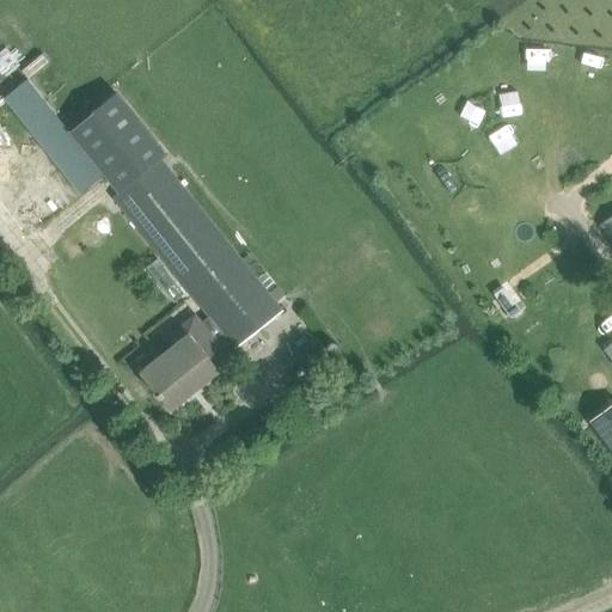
[(43,2),(0,38),(0,41),(120,190),(114,195),(210,316),(202,323),(196,314),(165,337),(173,347),(140,373),(171,414),(221,373),(209,359),(222,348),(214,338),(224,330),(236,347),(282,310),(276,301),(269,293),(161,158),(167,153),(43,2)]
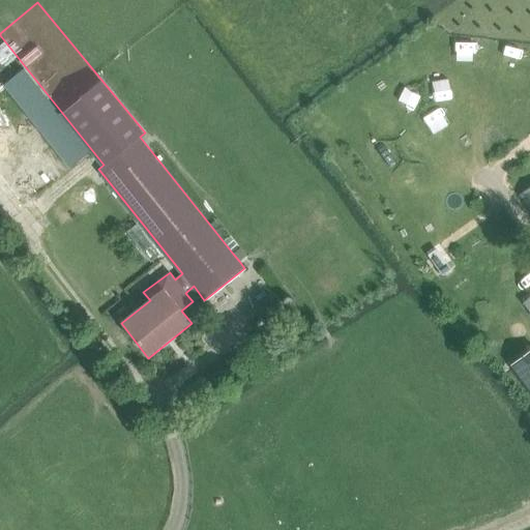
[(462,39),(461,59),(482,61),(483,41),(462,39)]
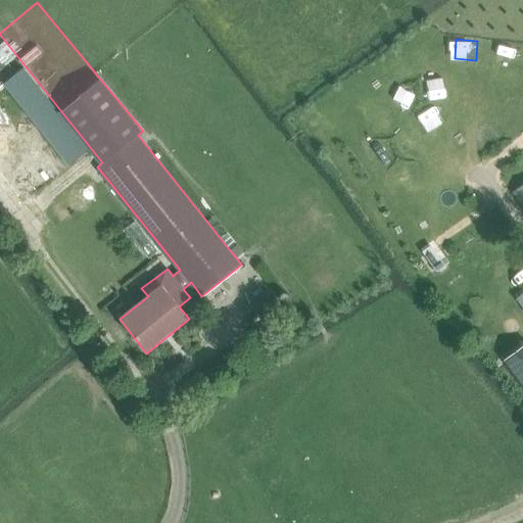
[(513,65),(514,48),(498,47),(497,64),(513,65)]
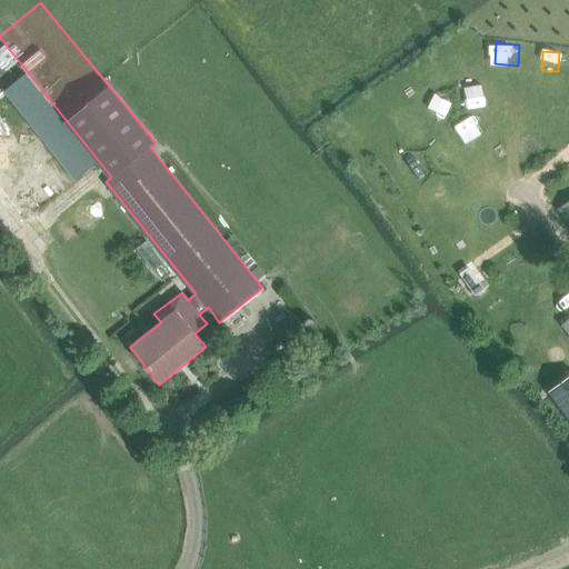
[(568,195),(559,202),(568,217),(568,195)]
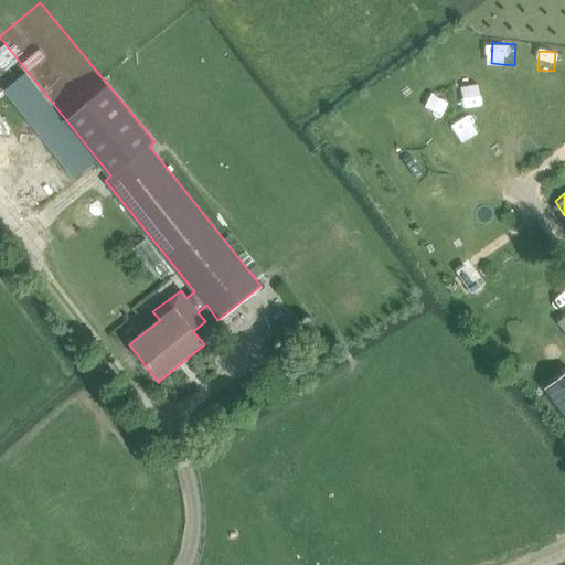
[(545,235),(532,244),(539,254),(552,245),(545,235)]
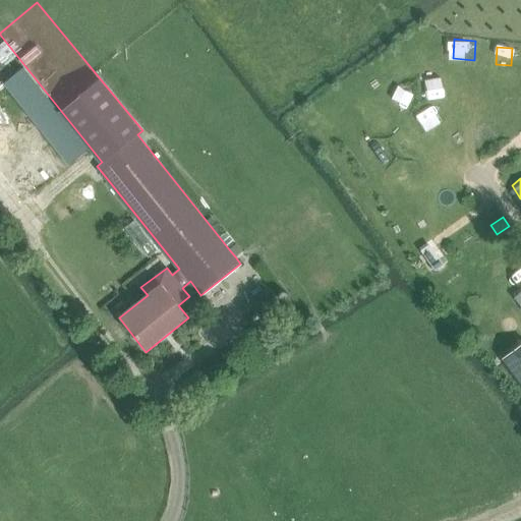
[(157,249),(132,220),(123,227),(147,256),(157,249)]
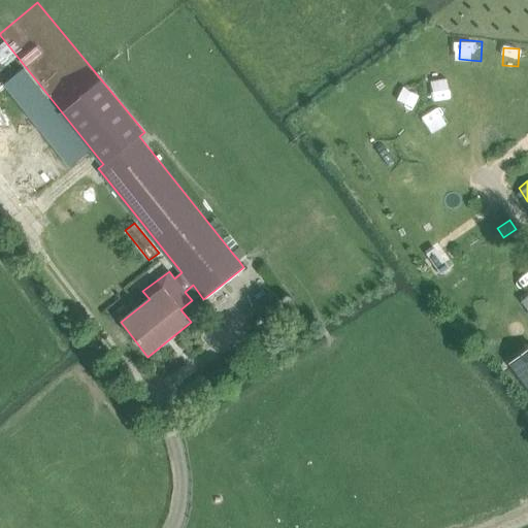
[(433,246),(425,253),(436,268),(444,261),(433,246)]
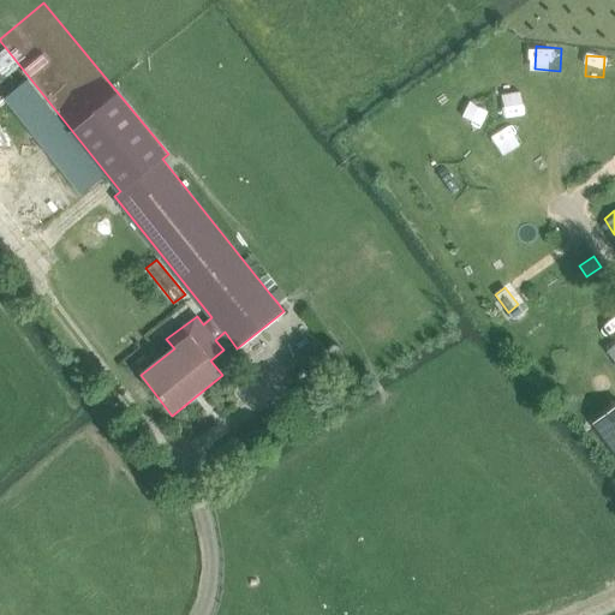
[(279,288),(270,294),(278,303),(285,297),(279,288)]
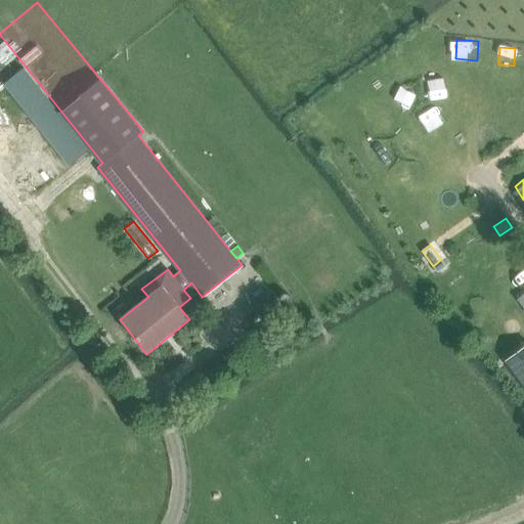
[(270,300),(257,310),(265,321),(278,310),(270,300)]
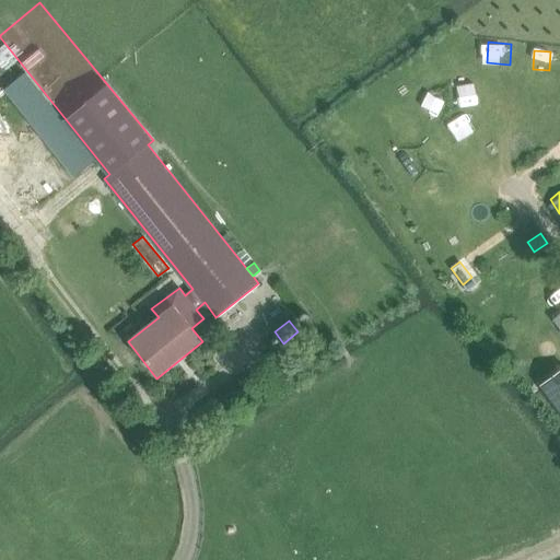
[(559,413),(559,369),(538,385),(559,413)]
